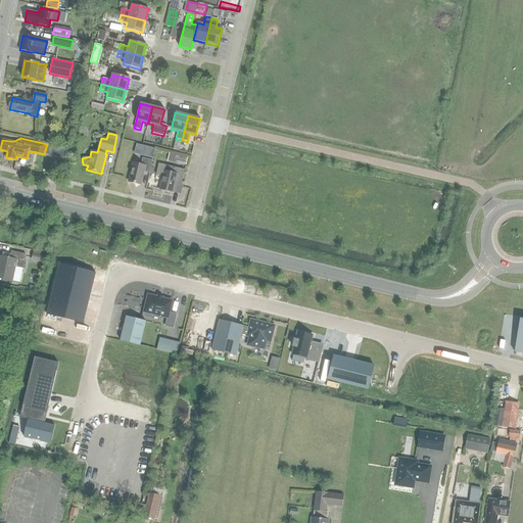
[(139,143),(137,153),(156,157),(158,147),(139,143)]
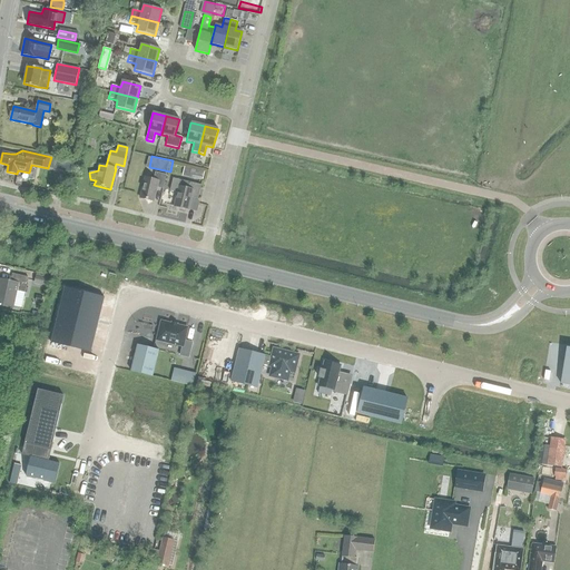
[(204,172),(190,169),(184,168),(182,175),(202,179),(204,172)]
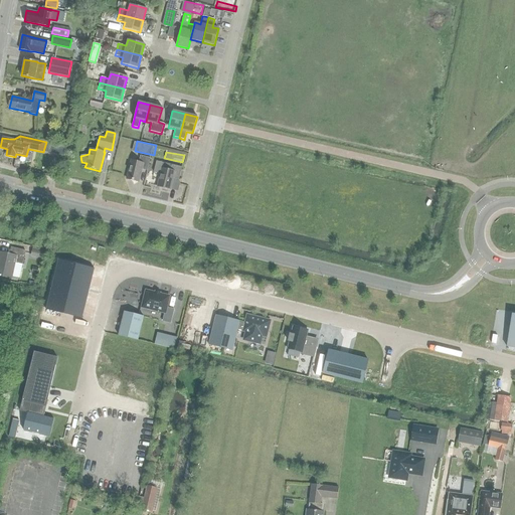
[(147,170),(150,158),(140,156),(139,162),(131,160),(127,179),(138,182),(141,169),(147,170)]
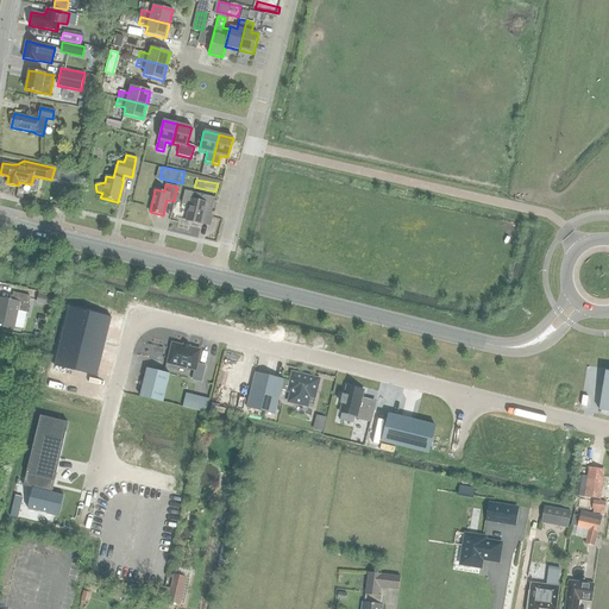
[(184,190),(181,203),(189,206),(186,220),(201,224),(203,213),(211,214),(214,198),(200,194),(199,201),(192,199),(193,193),(184,190)]
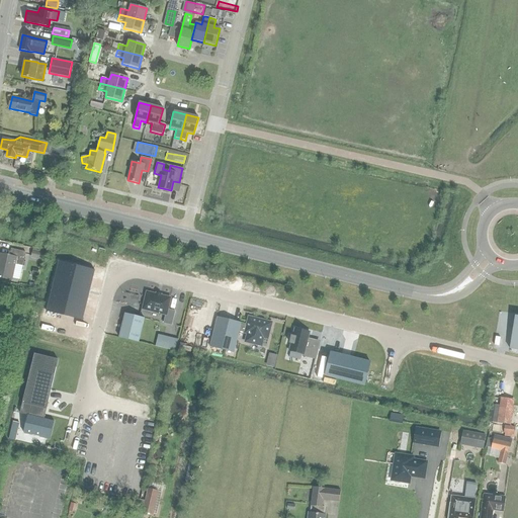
[(22,265),(25,252),(11,249),(9,256),(0,253),(0,277),(1,278),(1,277),(11,279),(15,264),(22,265)]
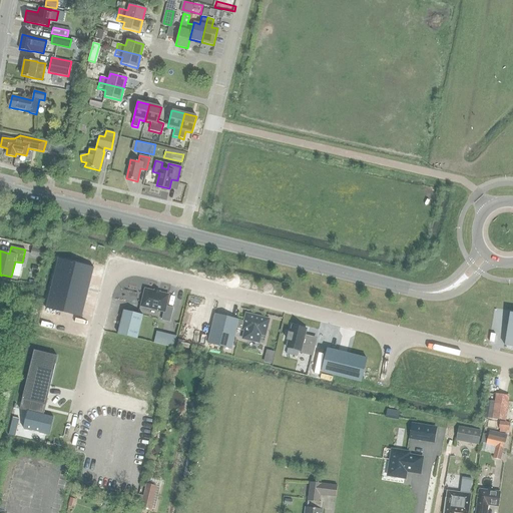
[(30,253),(41,255),(43,248),(32,246),(30,253)]
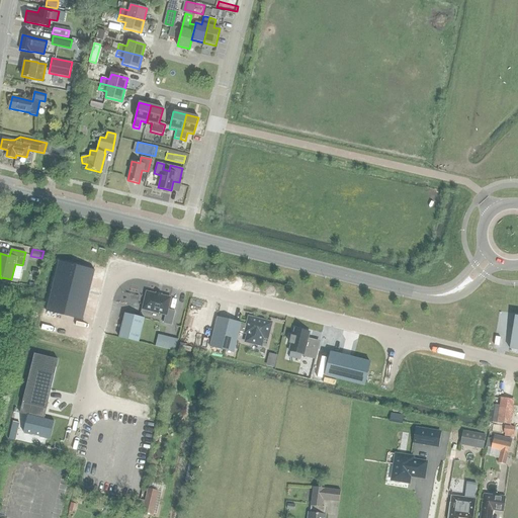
[(59,261),(46,312),(82,321),(94,270),(59,261)]
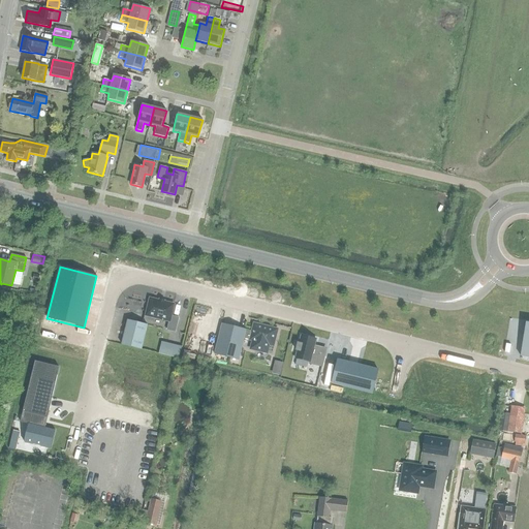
[(150,299),(146,315),(168,321),(166,330),(175,332),(178,318),(170,316),(174,305),(150,299)]
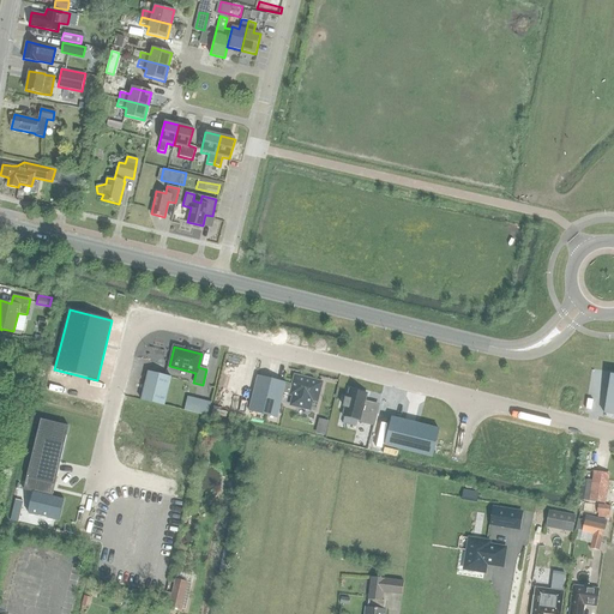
[(170,378),(148,372),(140,399),(164,405),(170,378)]
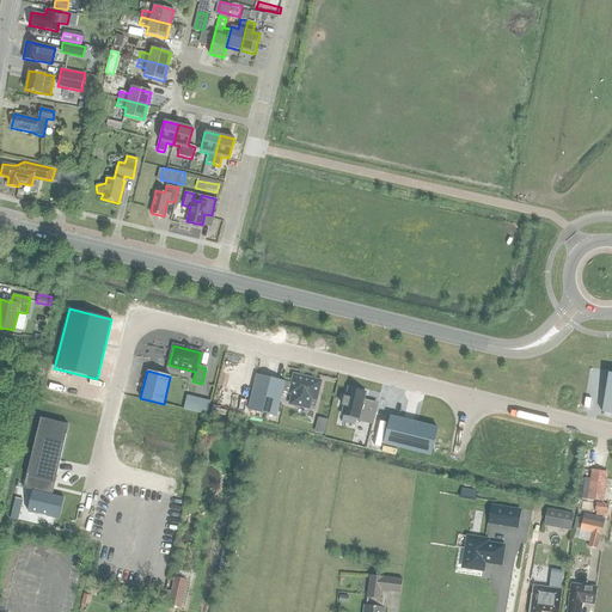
[(611,373),(609,373),(601,412),(611,412),(611,373)]
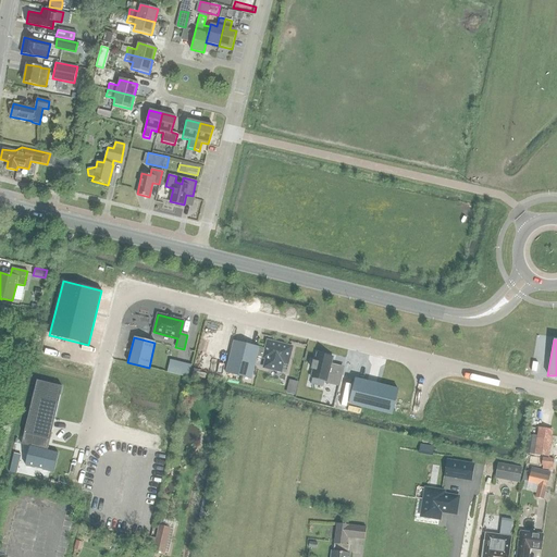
[(233,341),(225,373),(251,379),(257,356),(267,358),(264,368),(281,371),(283,362),(287,363),(292,347),(268,342),(265,349),(259,347),(233,341)]
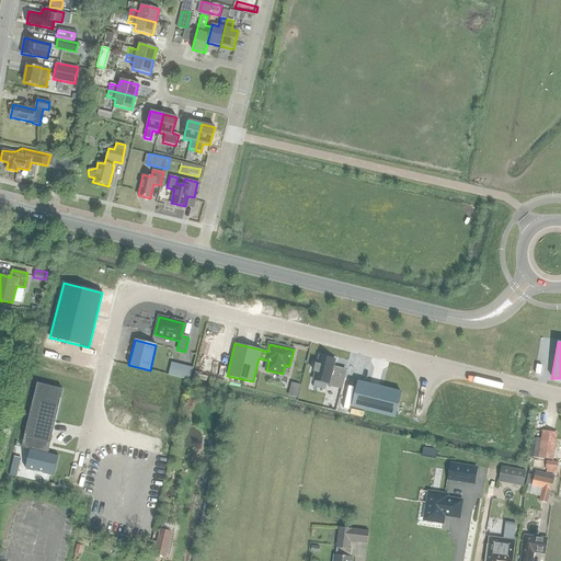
[(317,364),(316,364),(313,371),(315,371),(312,380),(328,384),(328,386),(341,389),(345,373),(338,370),(338,368),(333,367),(335,361),(319,356),(317,364)]
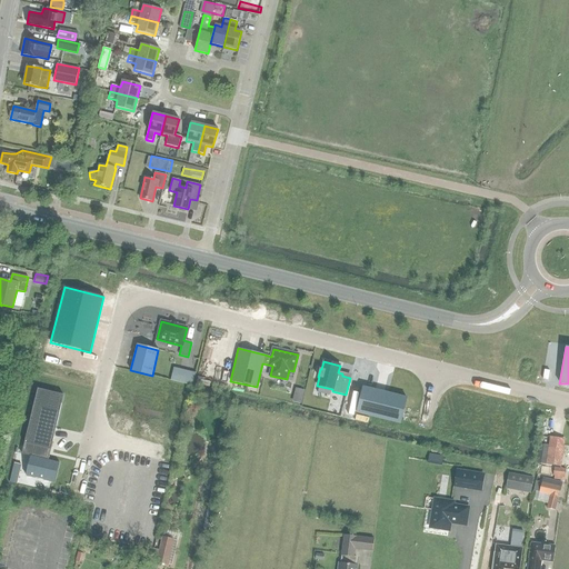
[(196,385),(199,371),(177,367),(175,380),(196,385)]
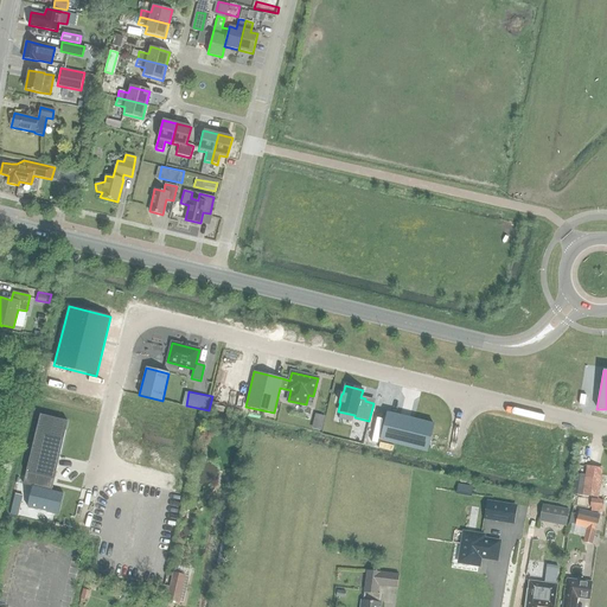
[(325,429),(328,415),(318,413),(315,427),(325,429)]
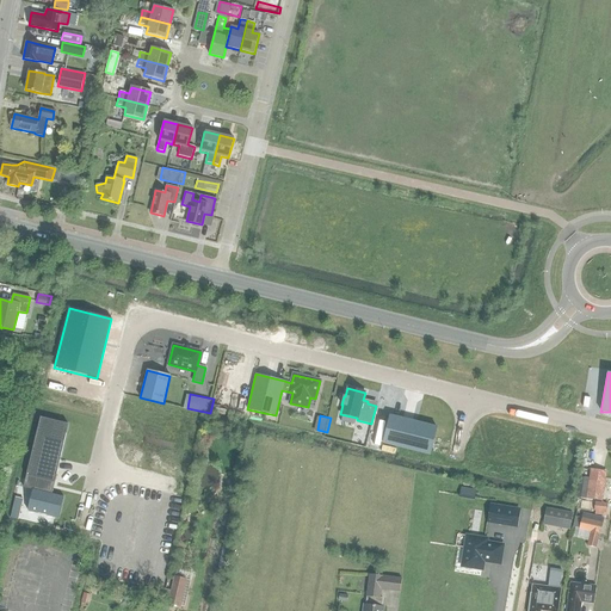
[(383,444),(430,455),(436,427),(389,415),(383,444)]
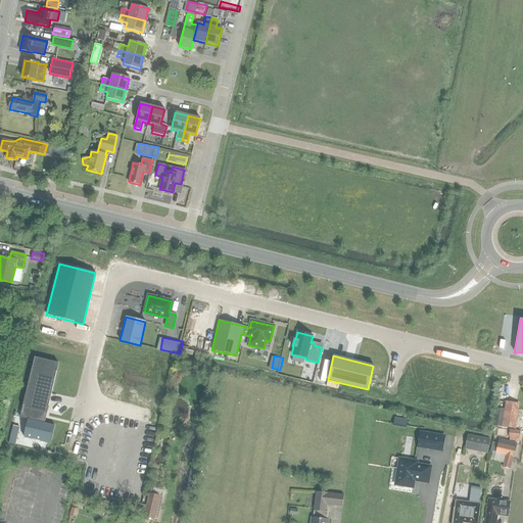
[(54,426),(54,425),(45,423),(60,363),(35,357),(20,417),(29,419),(25,437),(50,443),(50,442),(54,426)]
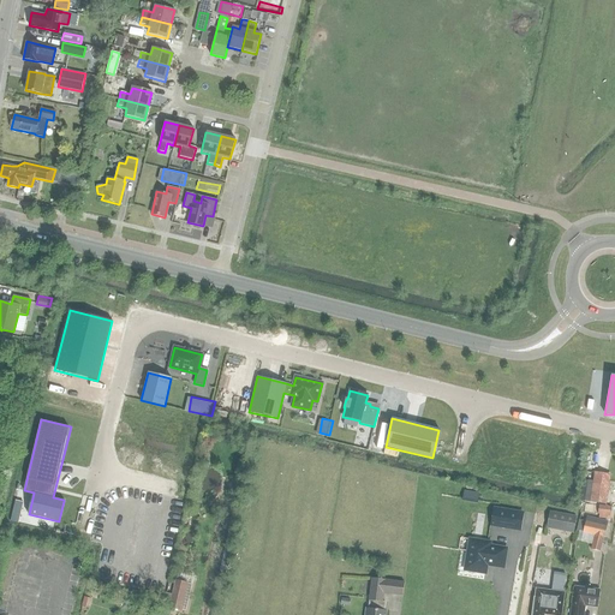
[(340,427),(338,436),(368,443),(370,434),(340,427)]
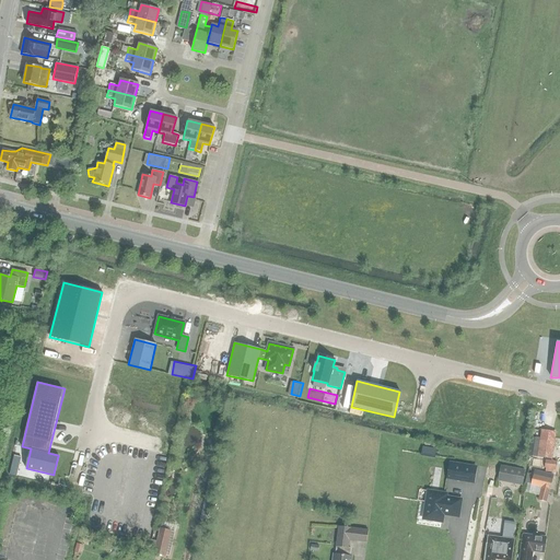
[(540,430),(537,457),(547,458),(551,432),(540,430)]
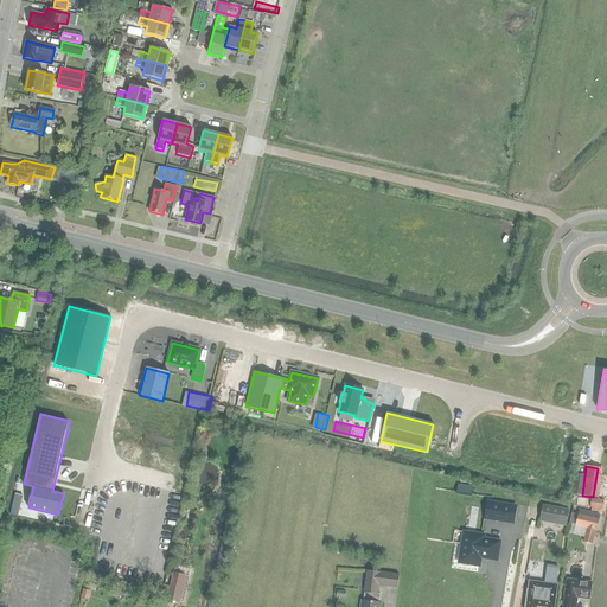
[(487,502),(485,518),(513,523),(516,506),(487,502)]
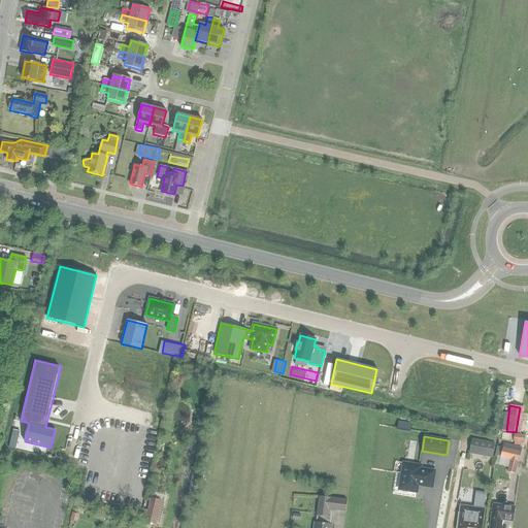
[(472,439),(470,452),(492,456),(494,443),(472,439)]
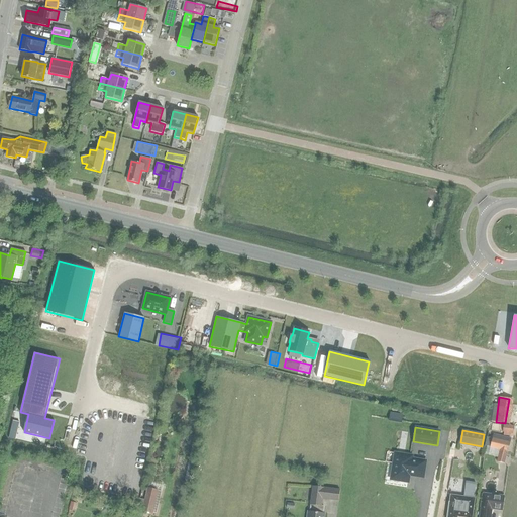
[(487,437),(485,447),(487,447),(490,447),(499,450),(497,457),(496,461),(504,463),(507,452),(509,442),(492,438),(487,437)]
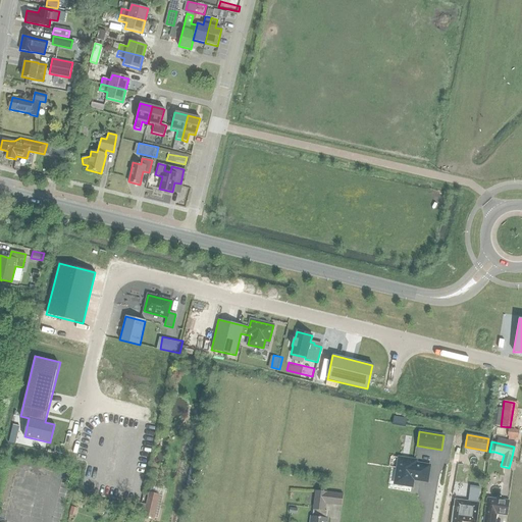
[(399,458),(395,483),(411,486),(412,479),(416,479),(426,481),(429,466),(415,464),(415,461),(399,458)]
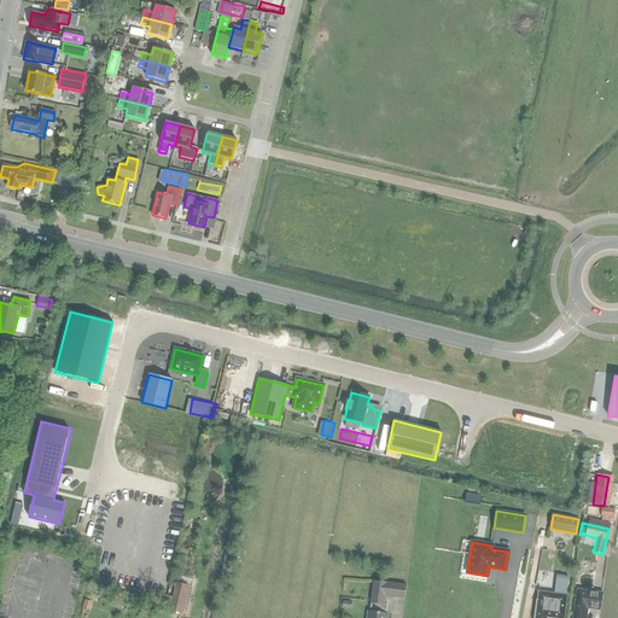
[(373,581),(371,604),(369,612),(367,611),(366,617),(386,617),(388,613),(385,613),(386,605),(384,605),(385,596),(404,599),(406,586),(386,583),(373,581)]
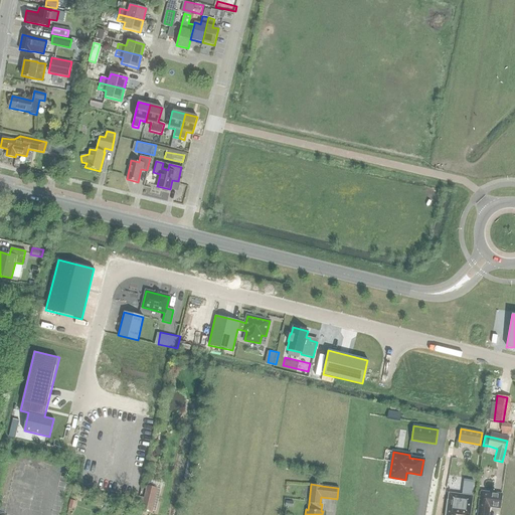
[(141,509),(152,511),(157,488),(147,486),(141,509)]
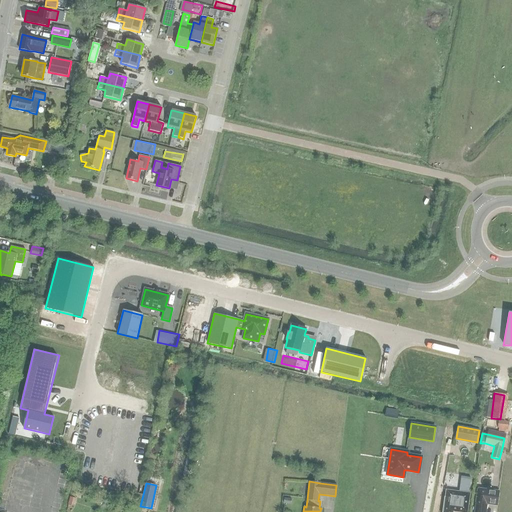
[(475,511),(484,511),(485,509),(487,509),(487,505),(497,506),(499,491),(478,488),(475,509),(476,510),(475,511)]
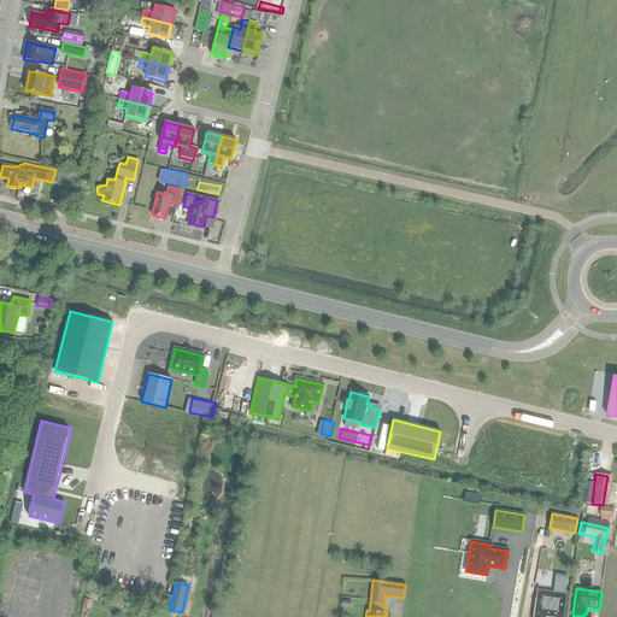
[(545,616),(546,616),(552,616),(562,616),(565,594),(538,591),(536,599),(535,599),(533,616),(545,616)]
